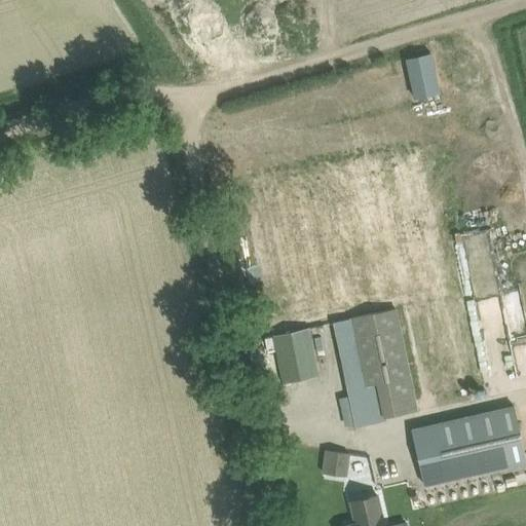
[(431,52),(414,55),(422,97),(441,92),(431,52)]
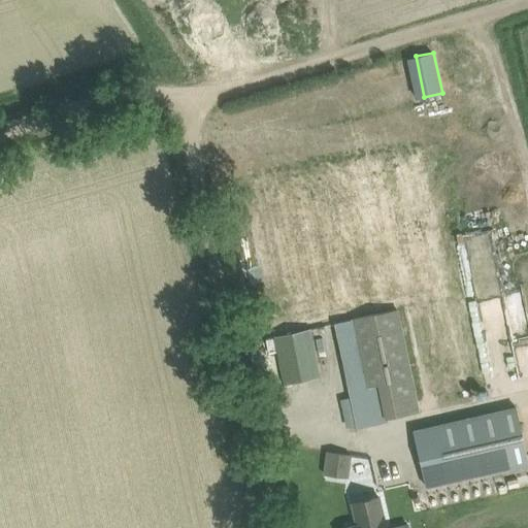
[(415,100),(397,104),(435,290),(453,287),(415,100)]
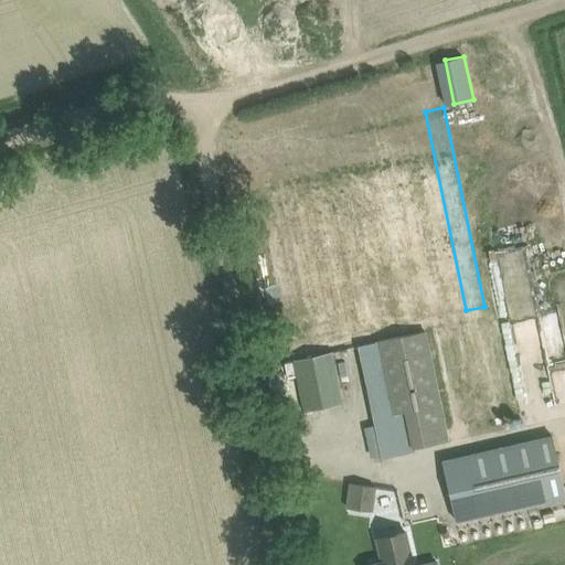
[(446,316),(465,311),(423,113),(405,116),(446,316)]
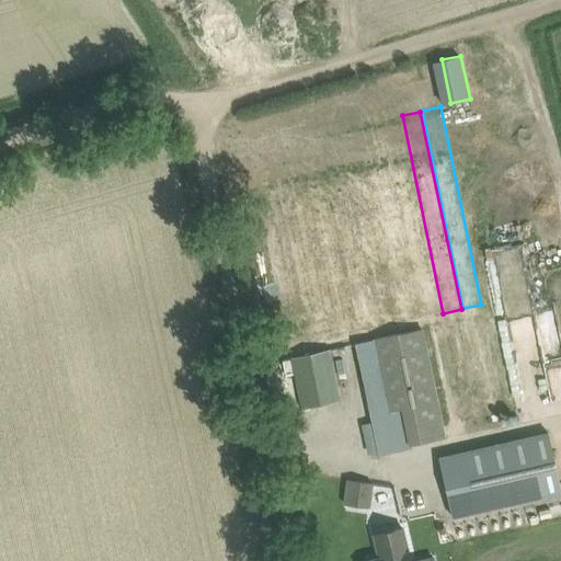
[(421,318),(441,313),(400,116),(380,121),(421,318)]
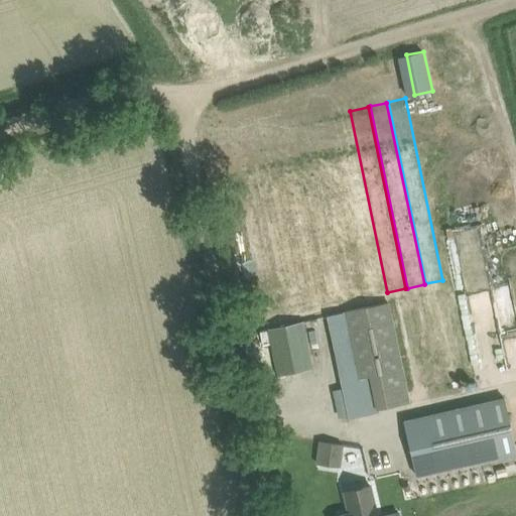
[(329,115),(367,296),(385,292),(347,111),(329,115)]
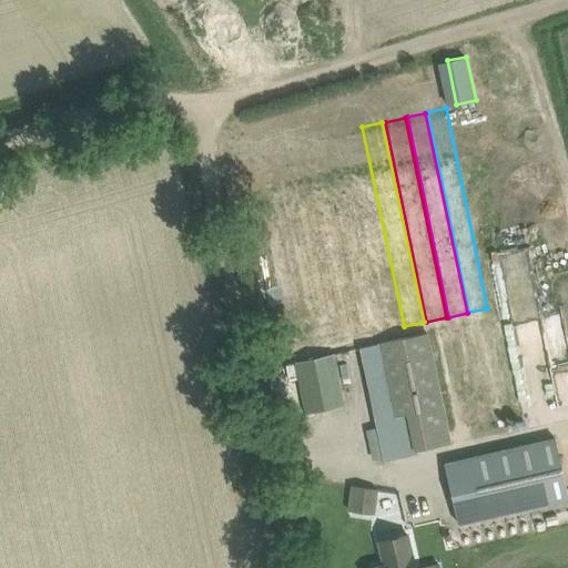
[(401,327),(359,129),(341,132),(382,331),(401,327)]
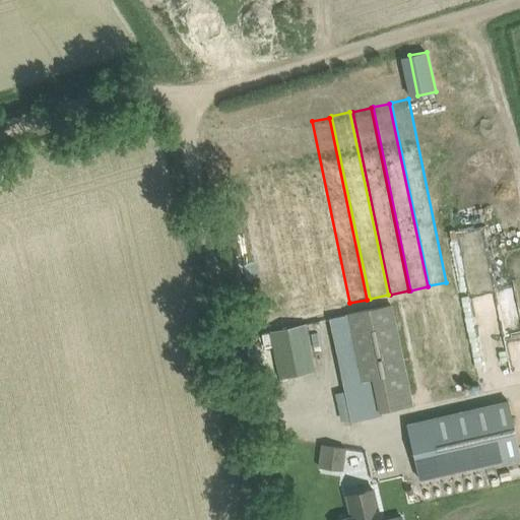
[(310,123),(294,126),(330,307),(346,304),(310,123)]
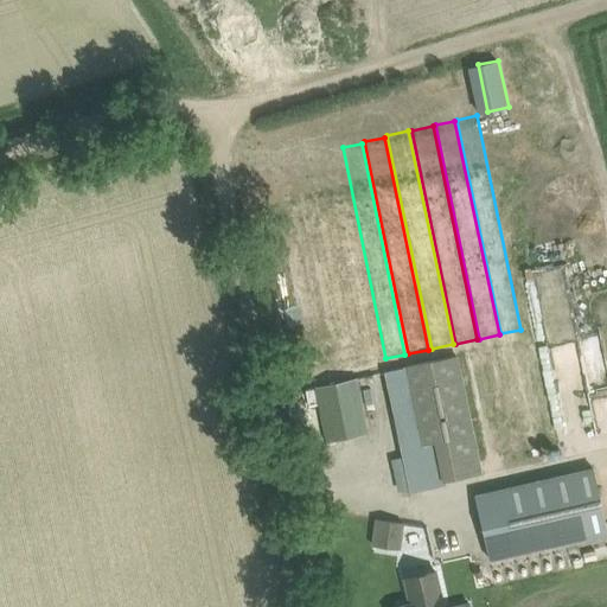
[(364,363),(384,359),(339,148),(320,152),(364,363)]
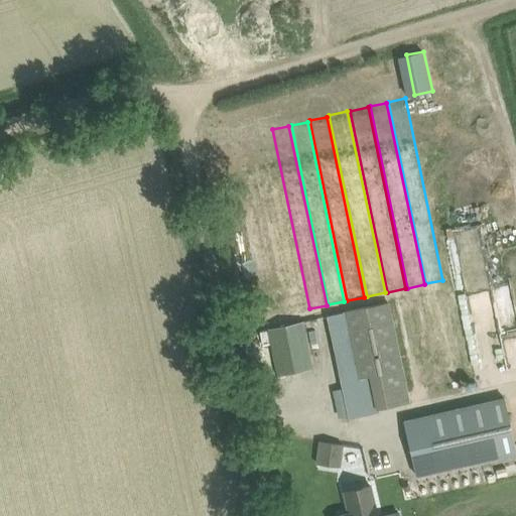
[(252,133),(289,312),(308,309),(270,129),(252,133)]
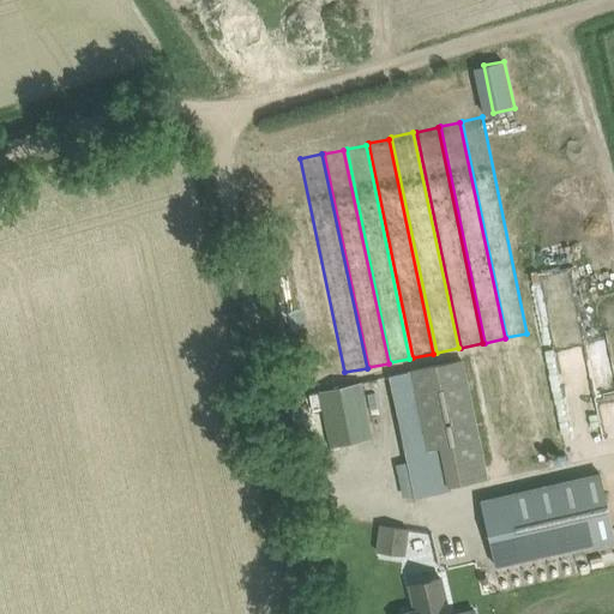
[(298,160),(278,163),(323,377),(342,373),(298,160)]
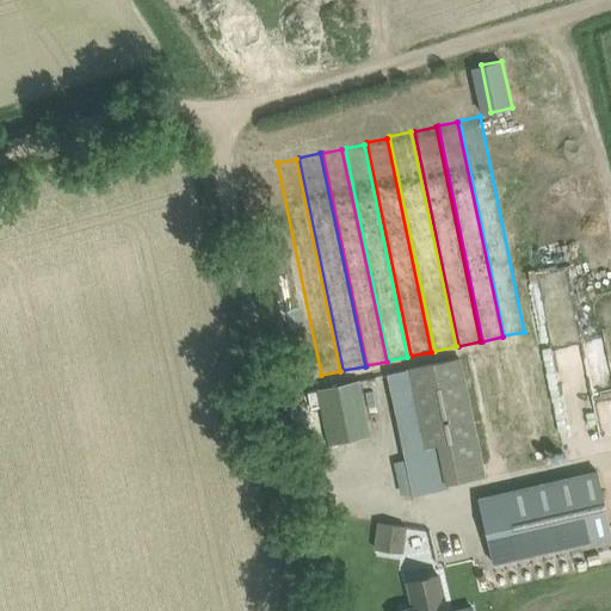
[(316,360),(288,228),(269,232),(296,364),(316,360)]
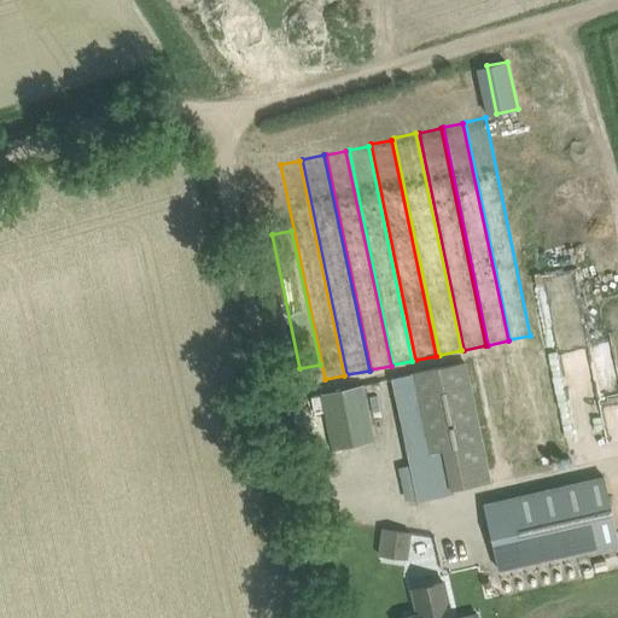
[(538,291),(563,443),(577,441),(578,443),(605,439),(581,284),(538,291)]
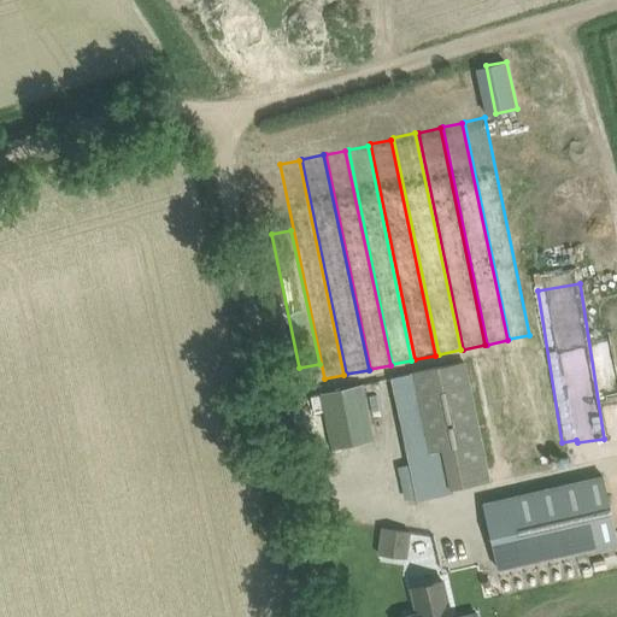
[(511,352),(534,460),(553,456),(532,348),(511,352)]
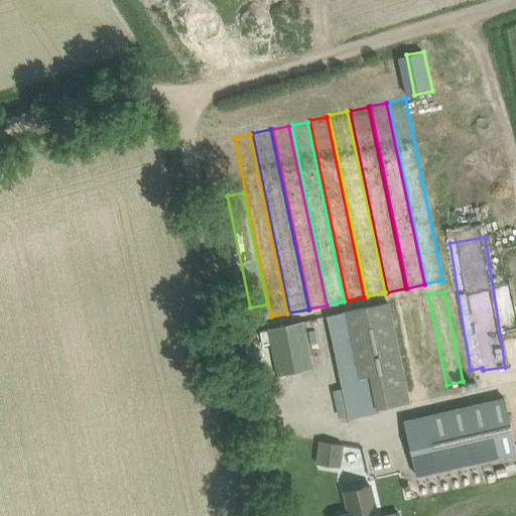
[(427,388),(444,385),(426,295),(409,298),(427,388)]
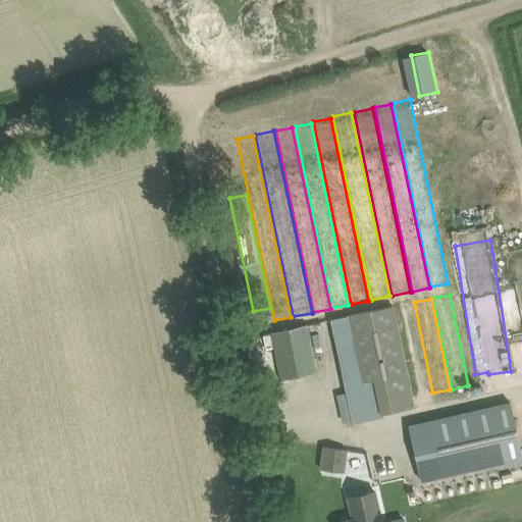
[(347,316),(330,319),(344,388),(352,424),(384,418),(383,413),(413,408),(393,307),(347,316)]
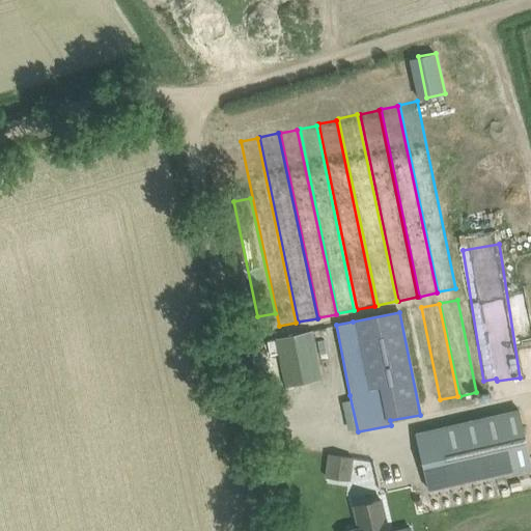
[(285,387),(323,379),(312,330),(275,338),(276,339),(278,353),(285,387)]
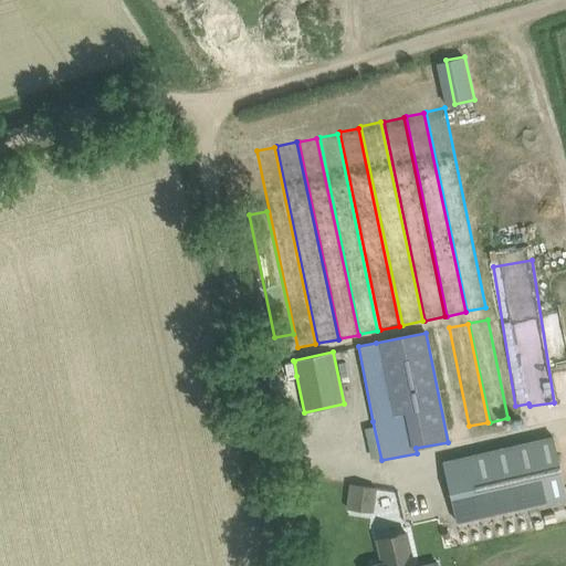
[(294,362),(285,364),(289,378),(296,376),(294,362)]
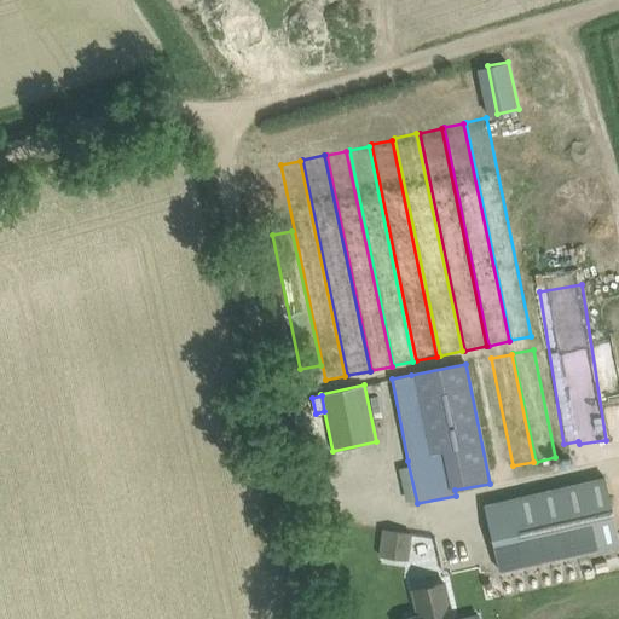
[(618,542),(618,538),(605,478),(486,505),(501,570),(618,542)]
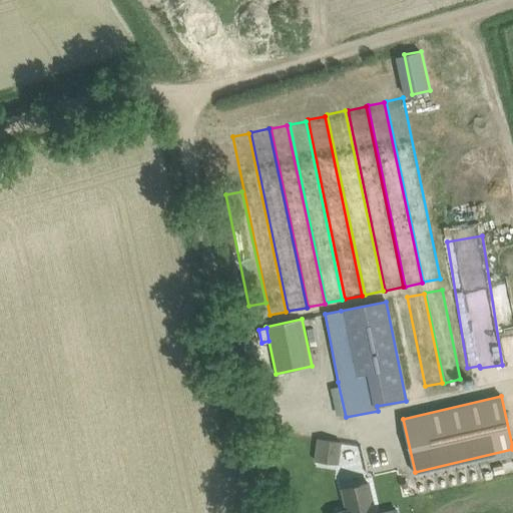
[(339,465),(342,442),(317,438),(314,461),(339,465)]
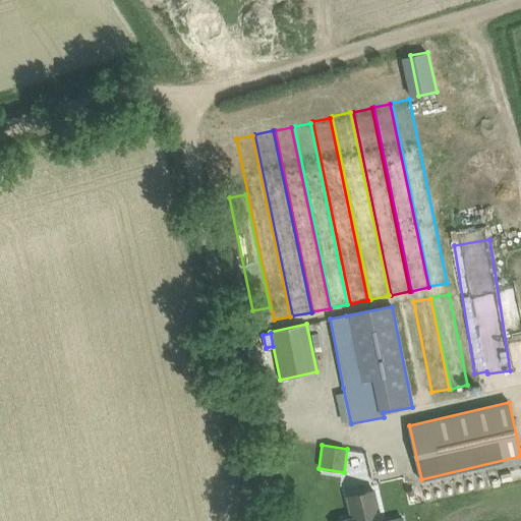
[(352,517),(341,520),(340,520),(402,520),(401,514),(382,519),(380,511),(379,511),(373,490),(366,491),(347,497),(352,517)]
